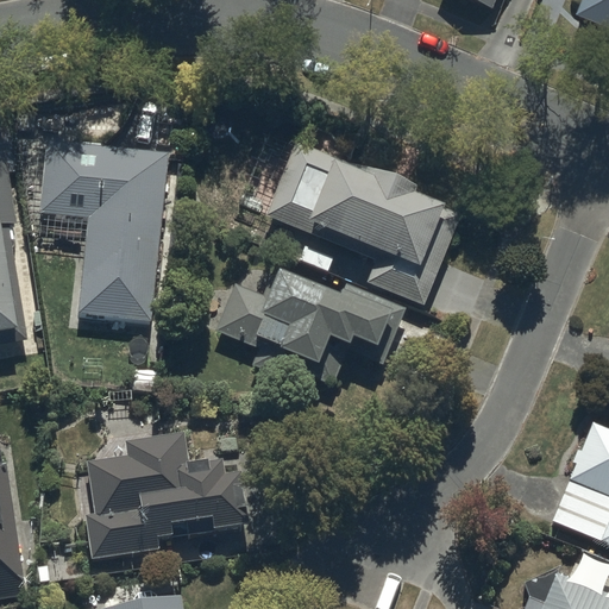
[(608,0),(577,0),(571,12),(608,27),(608,0)]
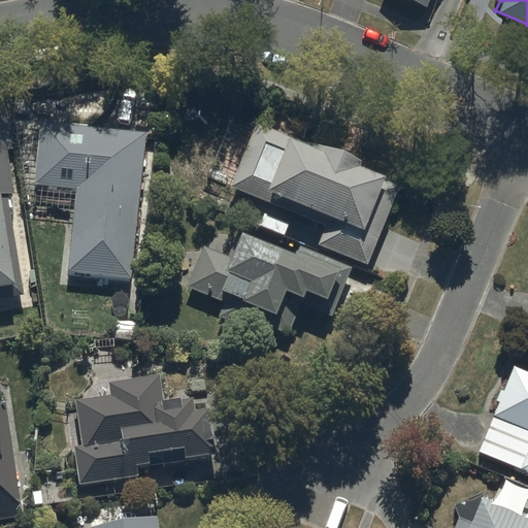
[(0,298),(24,296),(9,193),(12,192),(0,106),(0,105),(0,298)]
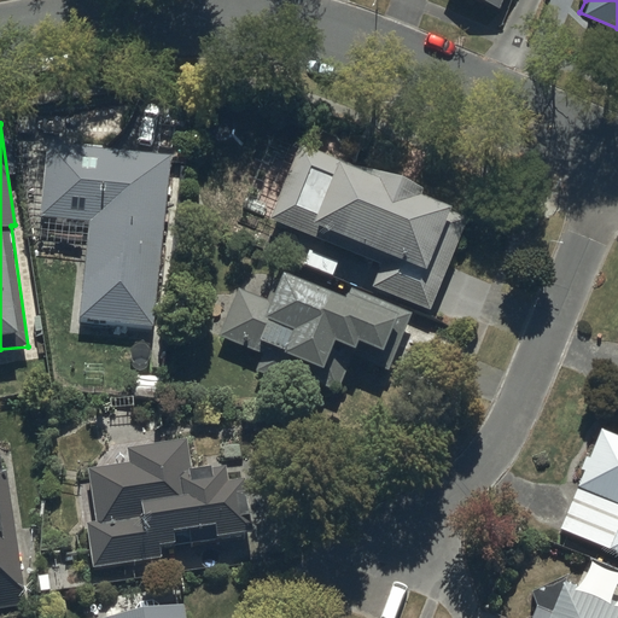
[(172,156),(47,143),(40,215),(89,221),(80,316),(153,324),(172,156)]
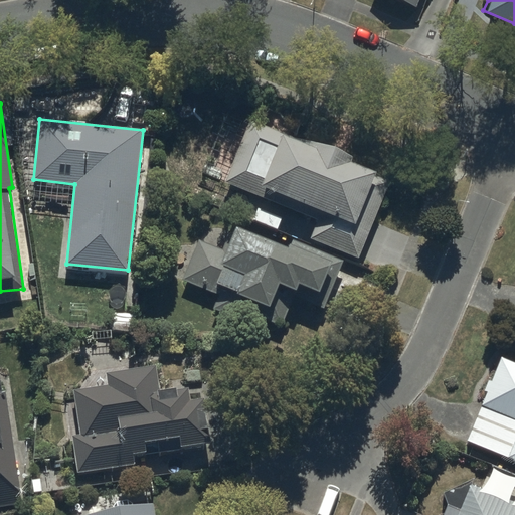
[(251,123),(227,179),(319,217),(310,238),(359,259),(391,181),(251,123)]
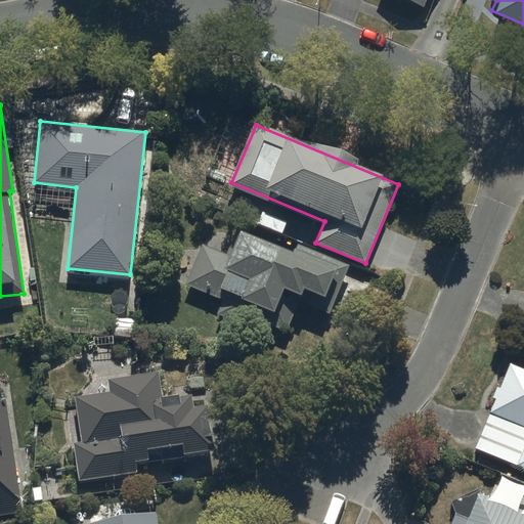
[(202,245),(186,285),(217,297),(211,310),(281,338),(300,302),(332,315),(350,267),(296,245),(291,250),(239,229),(229,255),(202,245)]
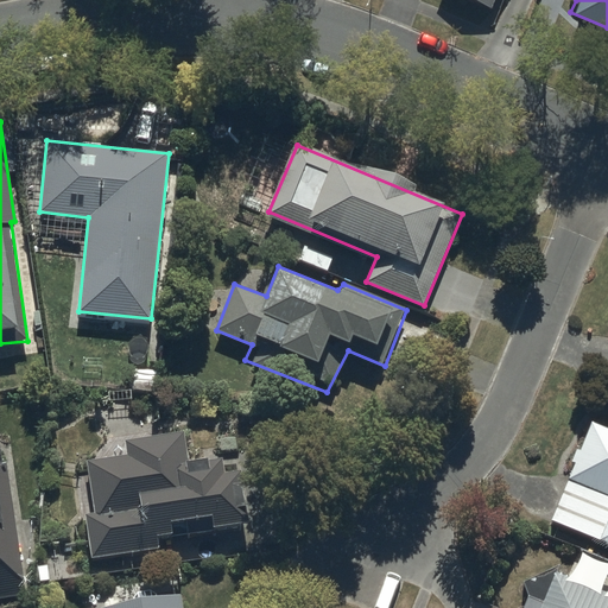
[(607,426),(591,419),(549,520),(607,542),(607,426)]
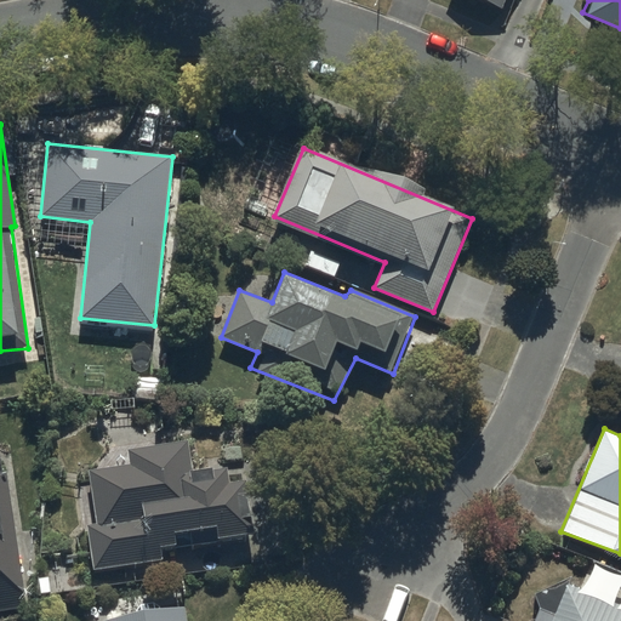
[(86,528),(92,570),(163,560),(160,547),(175,545),(174,535),(215,528),(216,540),(252,534),(244,479),(228,482),(227,469),(212,472),(211,468),(192,471),(187,444),(130,453),(132,466),(89,472),(97,527),(86,528)]
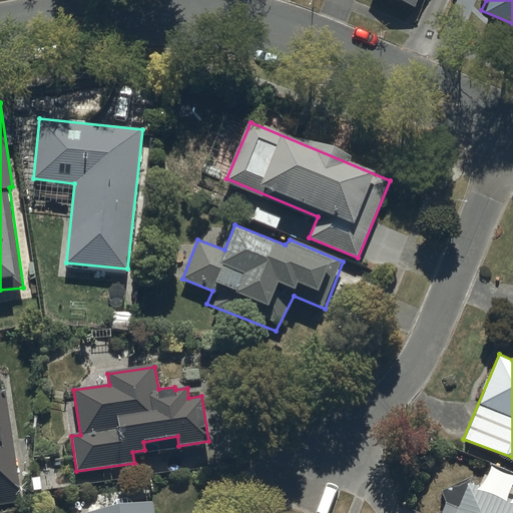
[(0,505),(23,501),(6,388),(0,388),(0,505)]
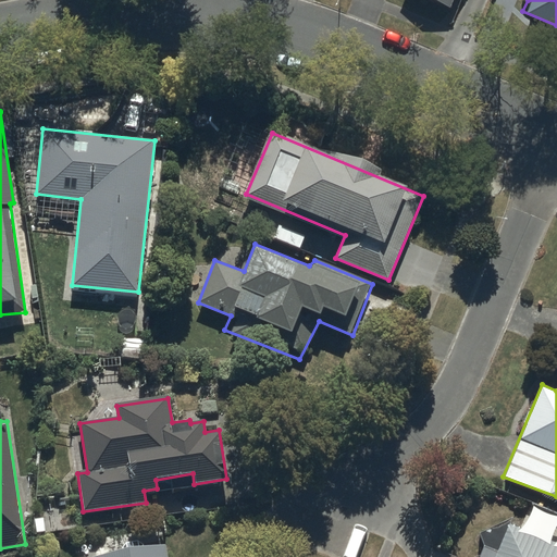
[(485,548),(481,556),(556,556),(556,543),(509,523),(512,516),(480,532),(485,548)]
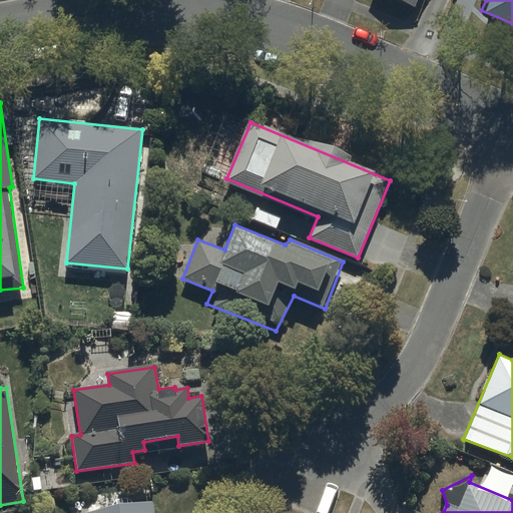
[(82,510),(82,512),(157,512),(156,499),(82,510)]
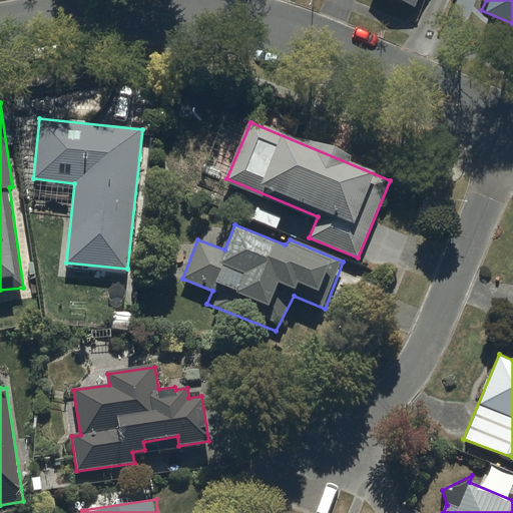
All buildings are outlined.
